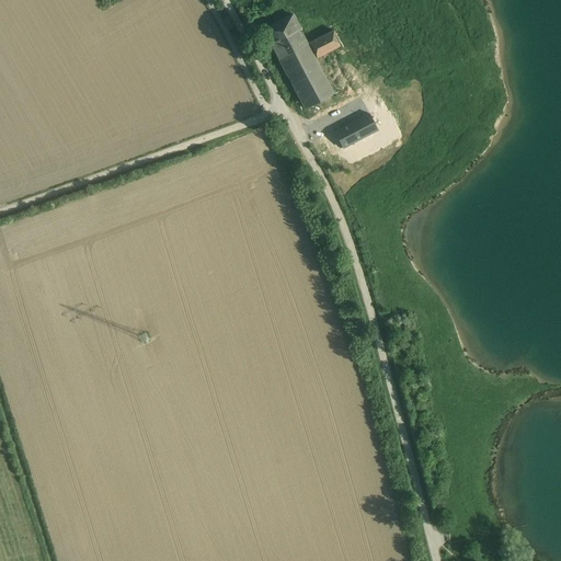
[(278,58),(308,43),(293,14),(263,30),(278,58)]
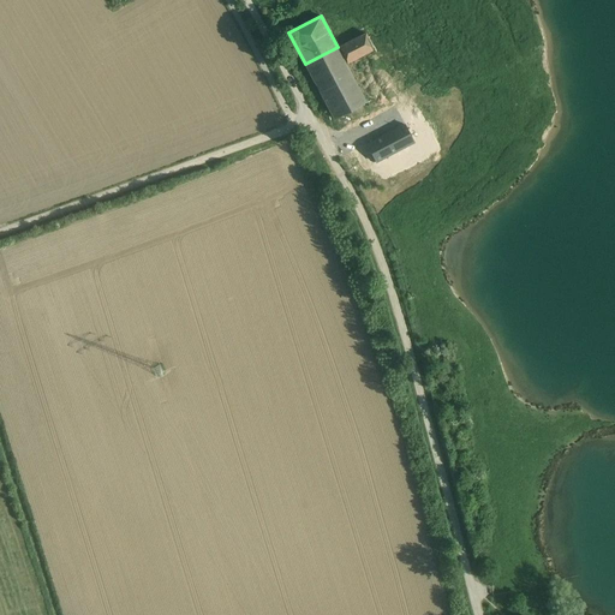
[(338,47),(305,64),(333,119),(365,103),(345,64),(372,49),(393,89),(411,79),(421,75),(394,24),(369,37),(366,33),(338,47)]
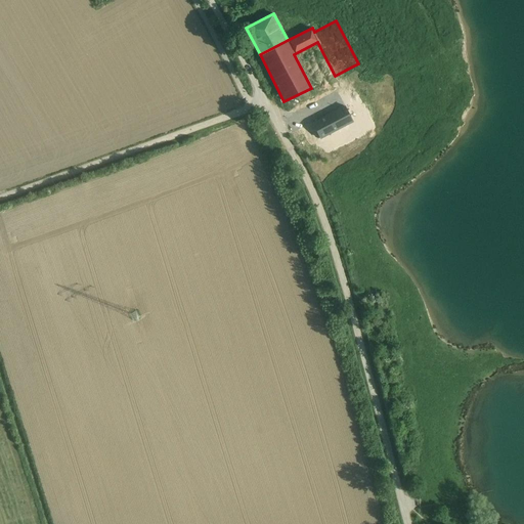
[(351,103),(345,106),(352,122),(359,118),(351,103)]
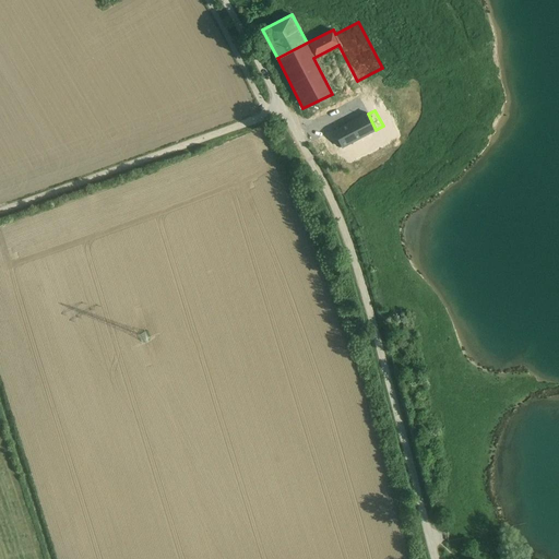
[(368,114),(334,131),(342,146),(376,130),(368,114)]
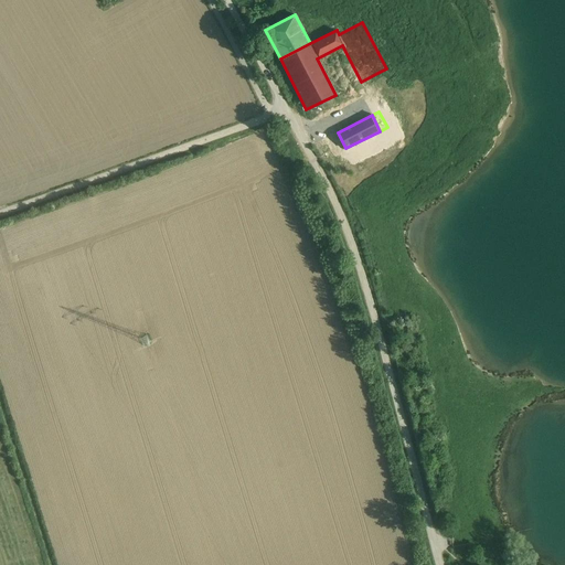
[(380,131),(345,148),(351,159),(385,142),(380,131)]
